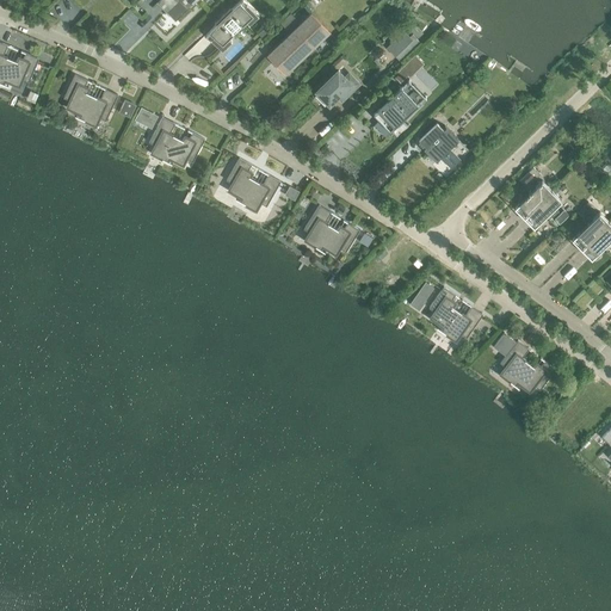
[(159,0),(156,2),(176,22),(189,7),(191,10),(196,4),(195,2),(196,0),(159,0)]
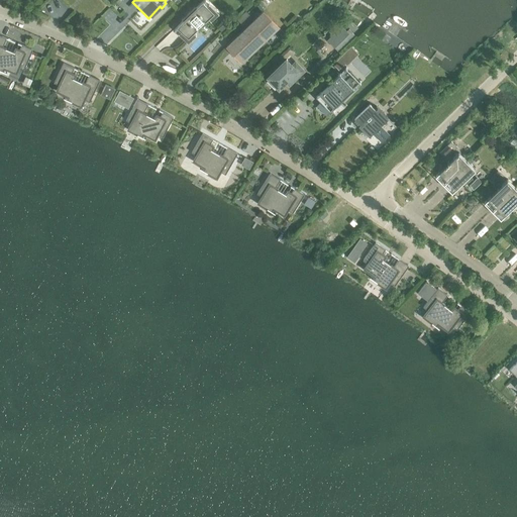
[(177,26),(188,37),(197,28),(196,28),(195,27),(197,26),(196,26),(202,20),(203,19),(204,20),(204,21),(205,21),(214,12),(202,1),(177,26)]
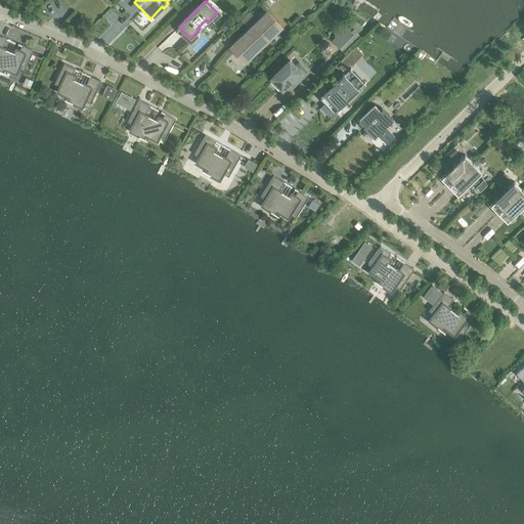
[(250,11),(241,19),(247,27),(256,18),(250,11)]
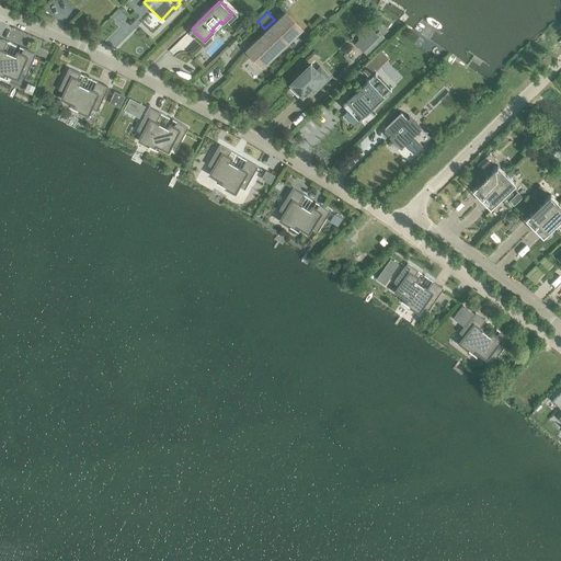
[(282,19),(249,53),(255,59),(258,56),(264,63),(275,52),(277,53),(287,43),(285,42),(295,32),(282,19)]
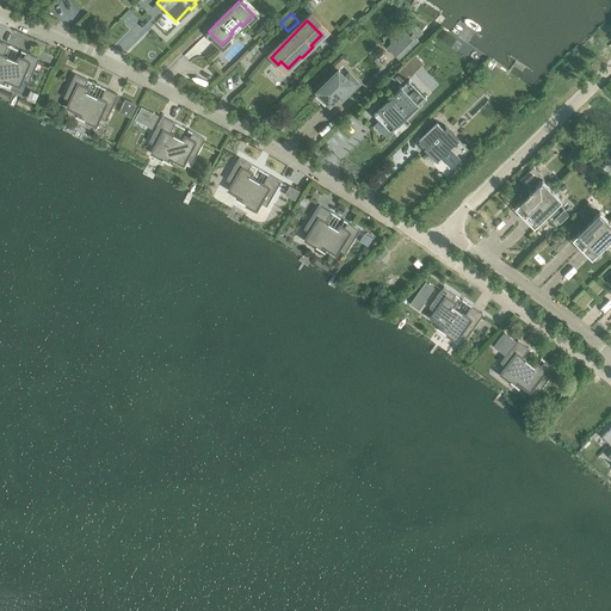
[(415,25),(409,30),(418,38),(423,32),(415,25)]
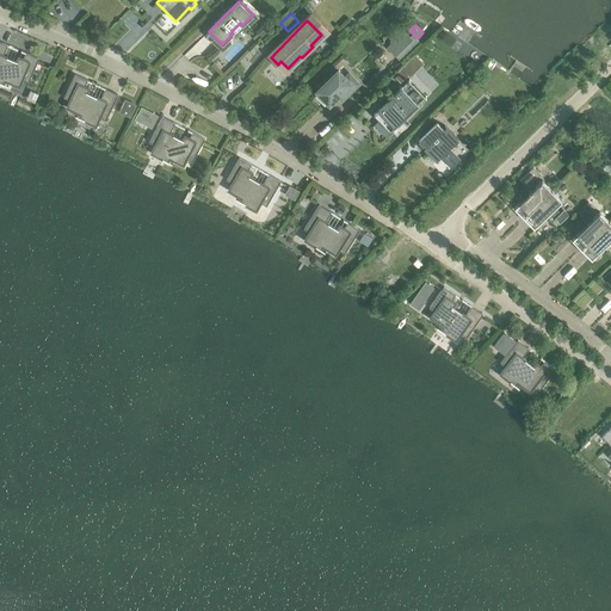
[(403,31),(387,48),(395,56),(412,39),(409,37),(403,31)]
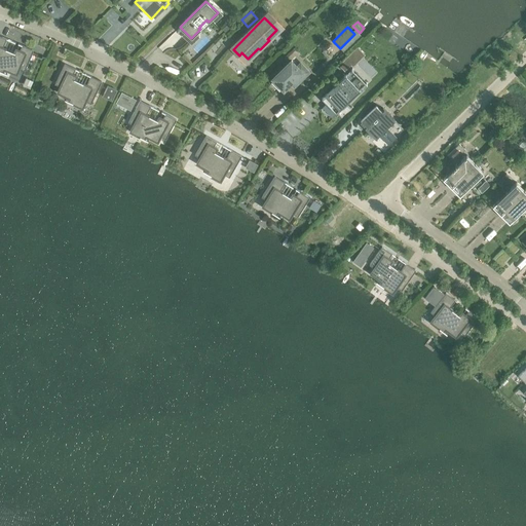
[(0,36),(0,71),(2,73),(4,69),(16,74),(20,69),(25,71),(33,50),(22,45),(20,51),(15,49),(14,53),(3,48),(6,39),(0,36)]
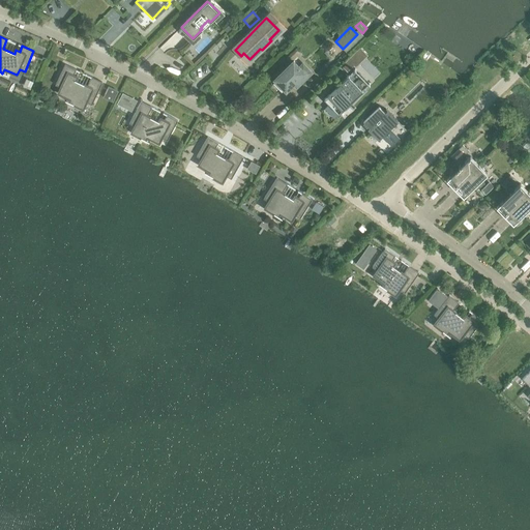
[(293,61),(274,80),(286,91),(295,82),(298,86),(312,72),(302,64),(299,67),(293,61)]
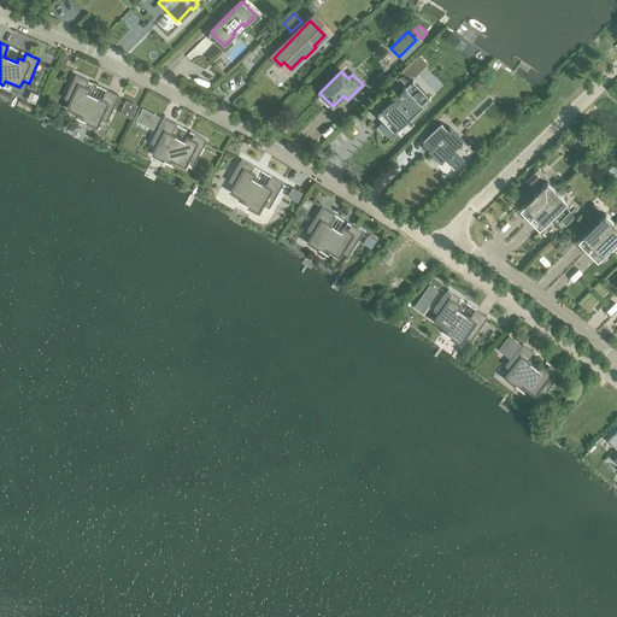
[(86,88),(88,82),(75,76),(64,99),(70,101),(68,109),(76,112),(74,117),(97,128),(100,119),(107,122),(119,97),(106,89),(101,100),(88,94),(89,89),(86,88)]
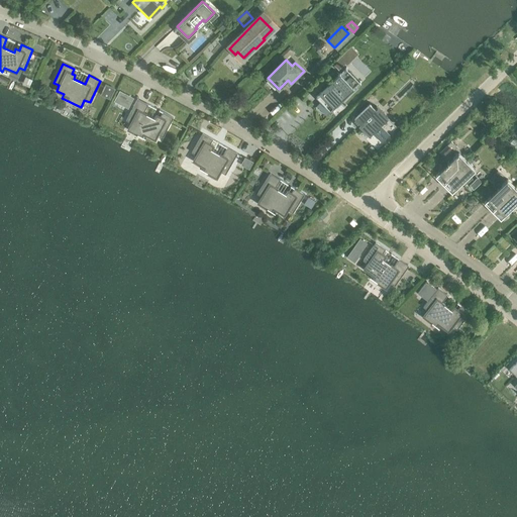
[(339,74),(316,97),(330,111),(335,106),(337,107),(341,103),(340,101),(353,88),(339,74)]
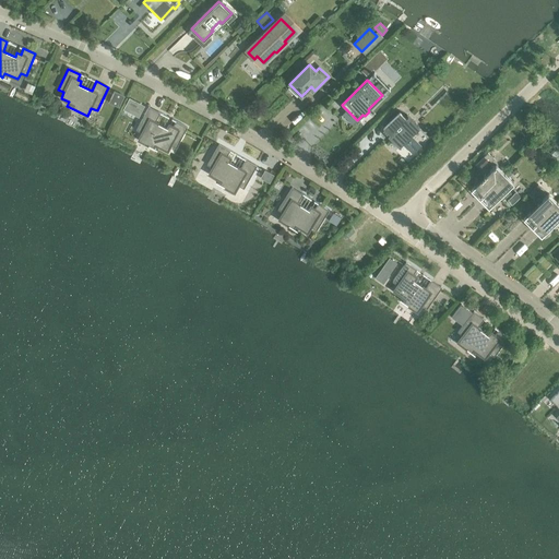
[(114,91),(108,103),(119,107),(125,96),(114,91)]
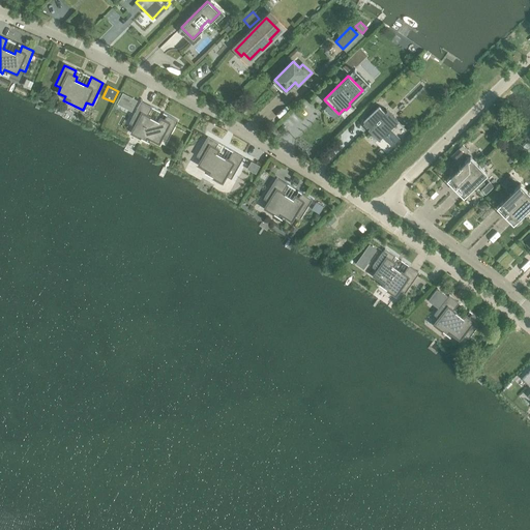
[(124,104),(133,108),(136,101),(123,94),(118,104),(122,106),(124,104)]
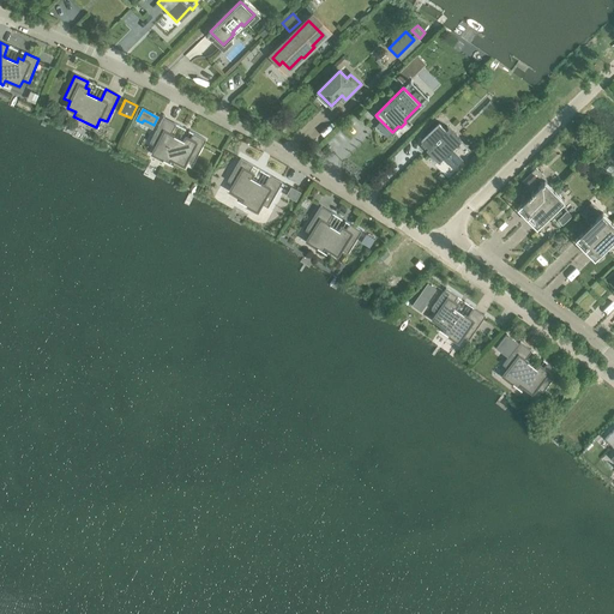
[(170,134),(175,125),(175,124),(163,118),(150,143),(156,146),(151,154),(168,162),(170,158),(184,167),(187,160),(193,163),(205,140),(193,133),(190,139),(186,137),(184,140),(170,134)]
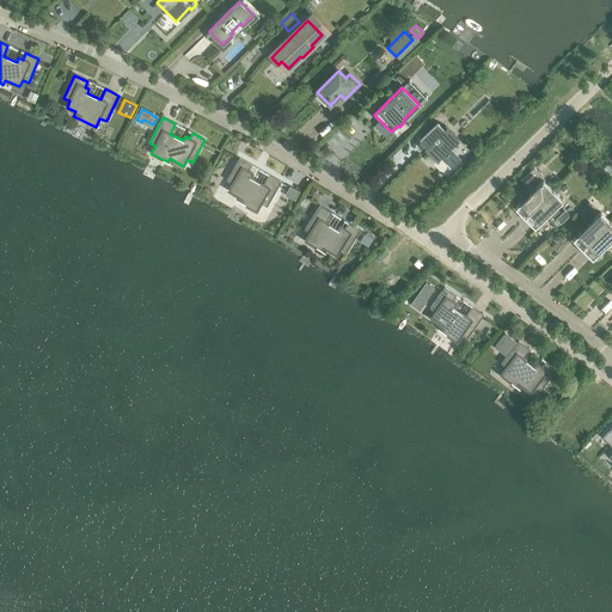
[(438,122),(420,140),(430,151),(428,153),(436,161),(440,158),(442,159),(452,151),(450,148),(459,140),(446,127),(444,129),(438,122)]
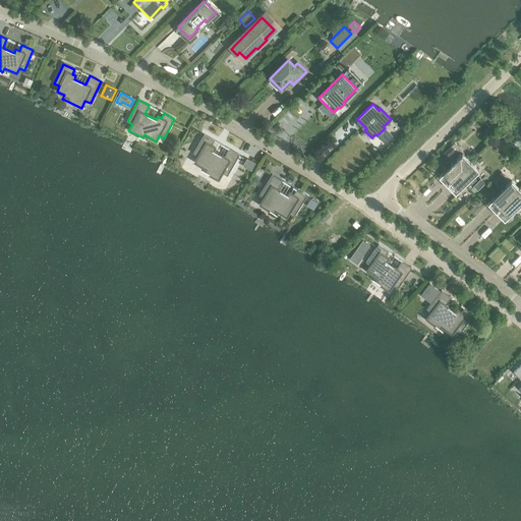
[(227,176),(239,155),(229,149),(224,157),(213,151),(215,148),(212,146),(214,140),(204,134),(192,154),(197,157),(194,162),(201,166),(199,169),(218,180),(222,173),(227,176)]
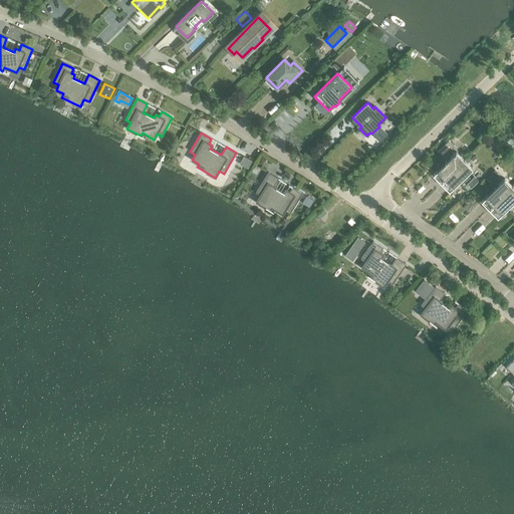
[(449,141),(437,153),(443,159),(447,154),(455,147),(449,141)]
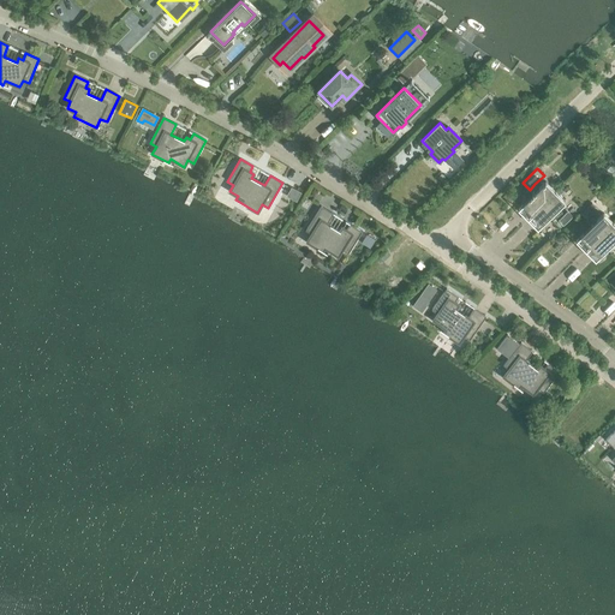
[(521,204),(532,214),(555,191),(545,181),(521,204)]
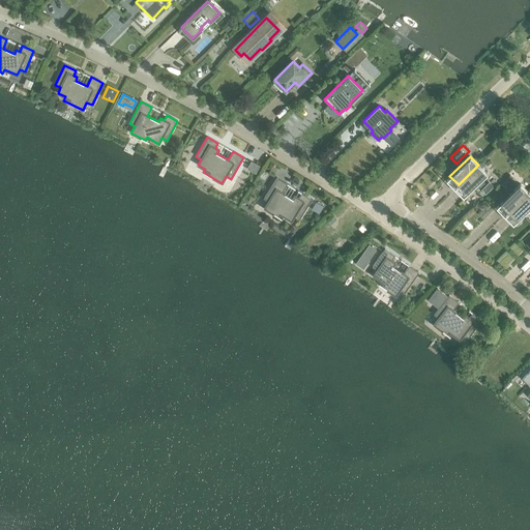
[(251,162),(246,169),(255,174),(260,167),(251,162)]
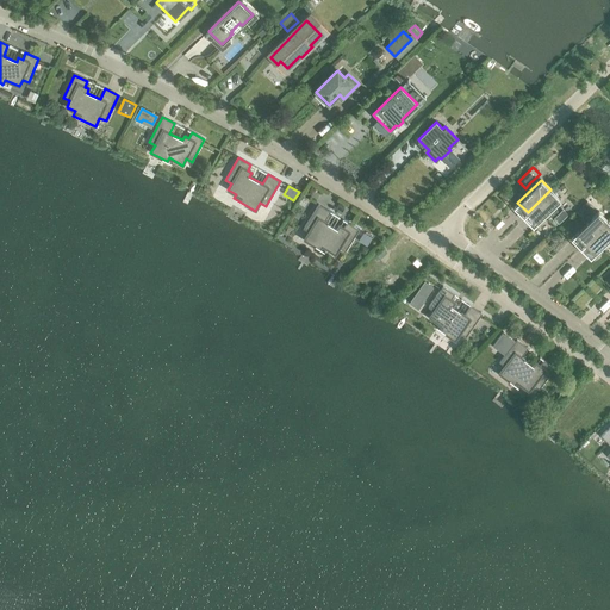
[(551,190),(528,212),(537,223),(560,200),(551,190)]
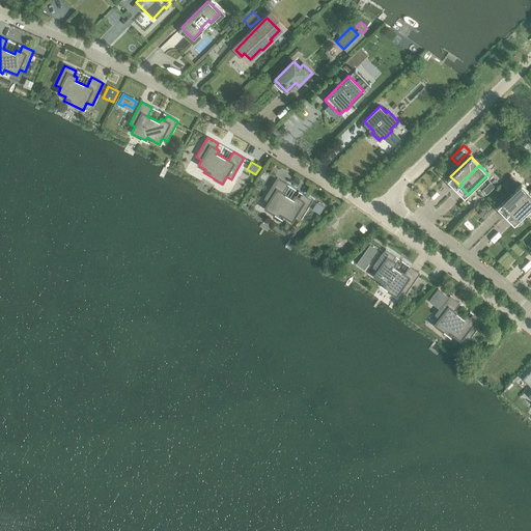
[(510,175),(502,185),(507,190),(516,182),(510,175)]
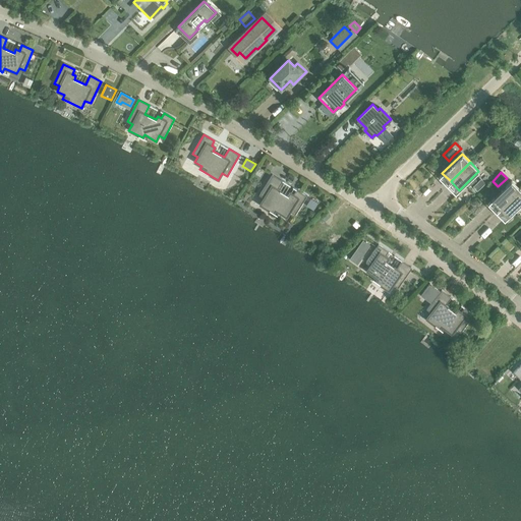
[(295,215),(306,196),(296,190),(293,194),(290,192),(288,195),(277,189),(282,181),(272,175),(258,195),(264,198),(259,205),(273,213),(275,210),(286,217),(290,212),(295,215)]
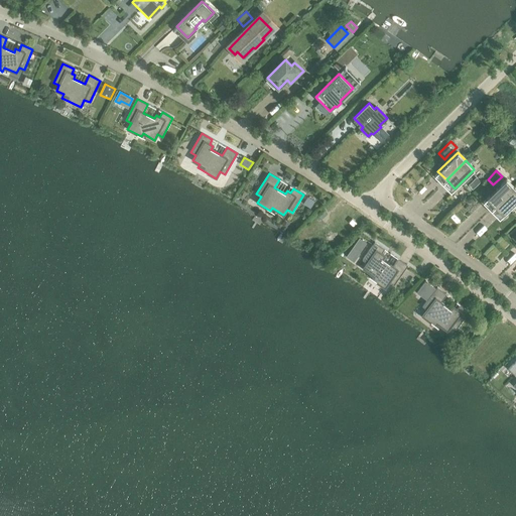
[(476,177),(469,185),(473,189),(480,181),(476,177)]
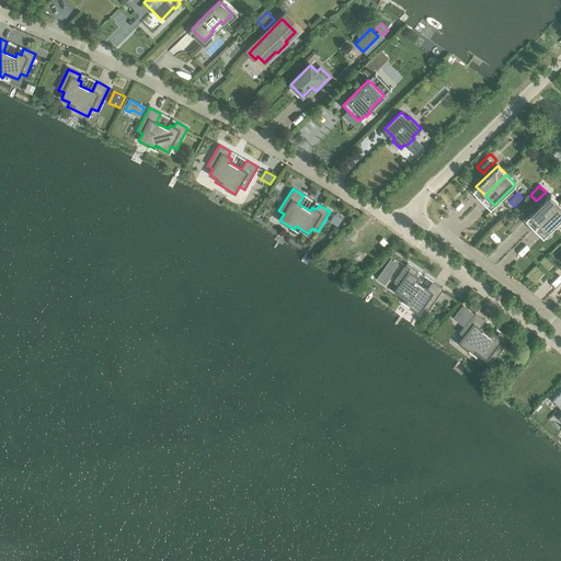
[(529,215),(538,225),(559,204),(550,194),(529,215)]
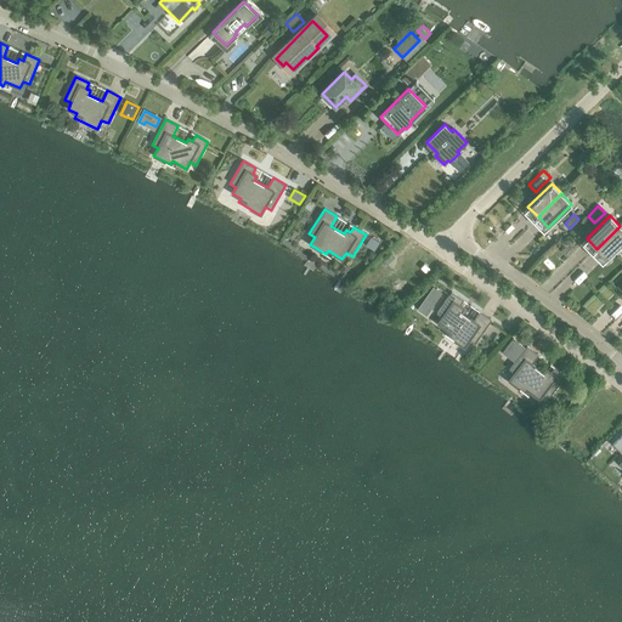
[(621,227),(620,226),(597,249),(606,259),(621,243),(621,227)]
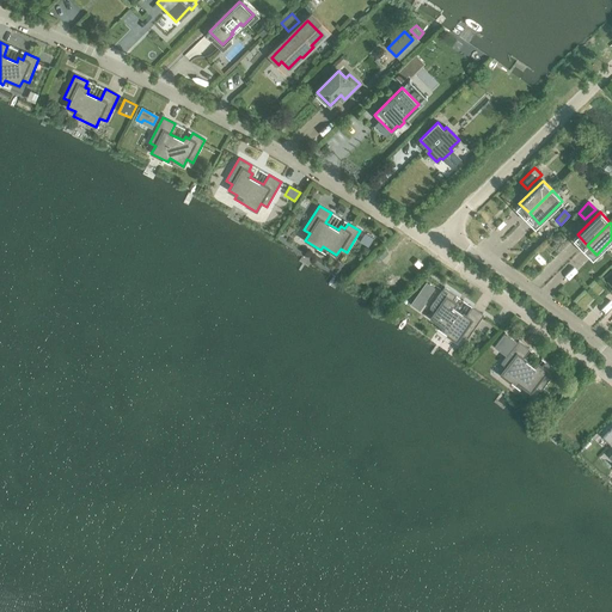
[(365,234),(360,242),(368,248),(373,239),(365,234)]
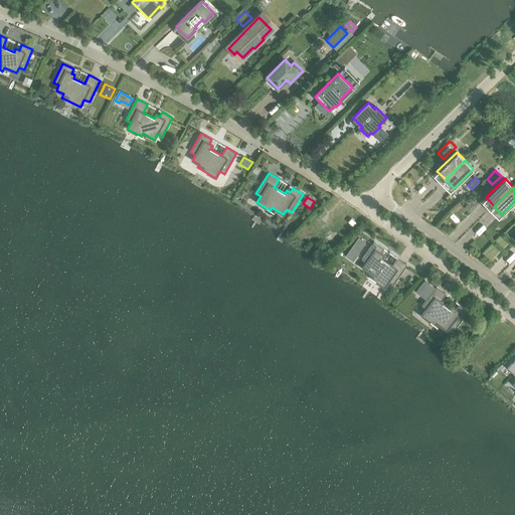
[(361,232),(348,250),(354,255),(367,237),(361,232)]
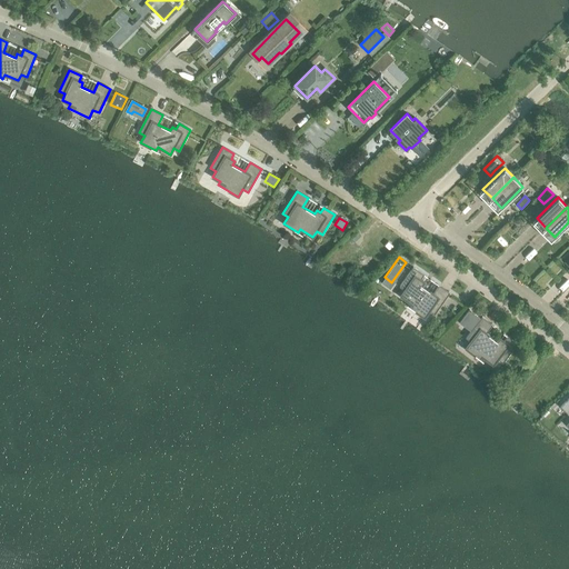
[(435,315),(449,292),(439,286),(432,293),(421,286),(423,282),(420,280),(423,275),(413,267),(399,287),(405,290),(400,296),(407,301),(405,305),(425,318),(429,311),(435,315)]
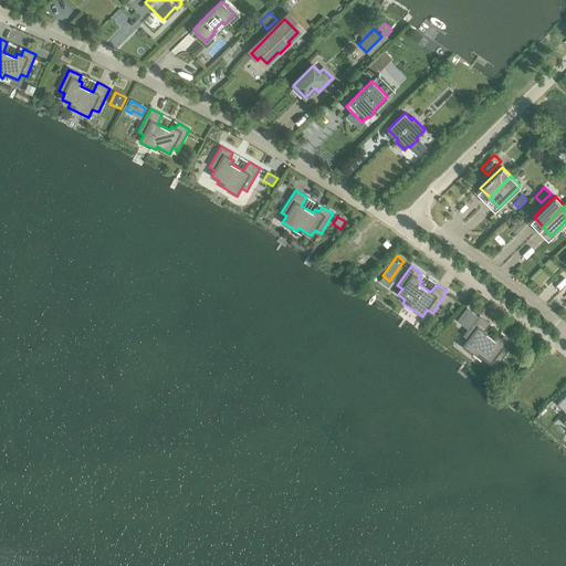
[(483,332),(490,324),(490,323),(480,315),(463,336),(468,341),(463,346),(477,357),(479,354),(491,363),(494,357),(500,362),(514,343),(504,334),(500,339),(496,336),(494,339),(483,332)]
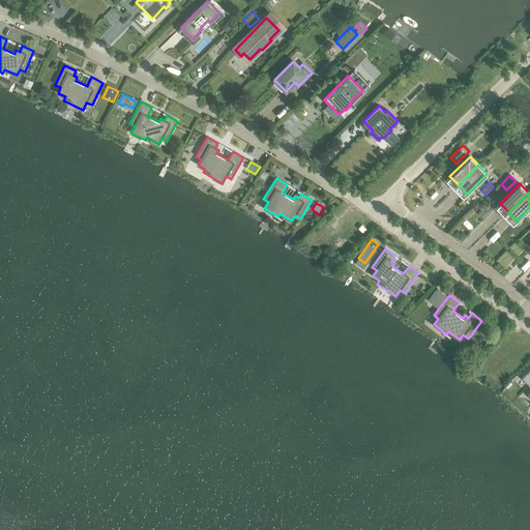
[(529,371),(521,381),(529,389),(529,394),(528,398),(529,399),(529,371)]
